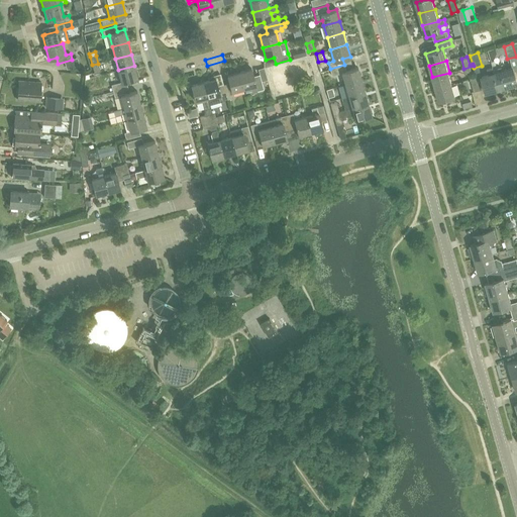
[(344,84),(362,80),(357,67),(346,71),(344,65),(330,69),(332,76),(341,73),(344,84)]
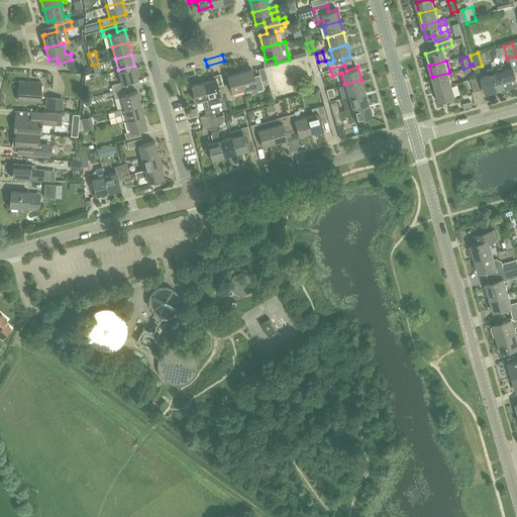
[(113,91),(127,87),(125,81),(137,78),(134,66),(118,70),(121,82),(111,85),(113,91)]
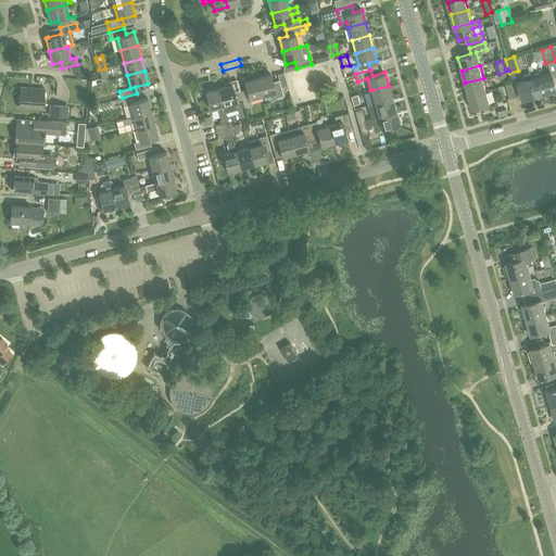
[(257,76),(263,95),(269,92),(272,99),(277,97),(283,96),(281,88),(279,79),(273,81),(270,73),(257,76)]
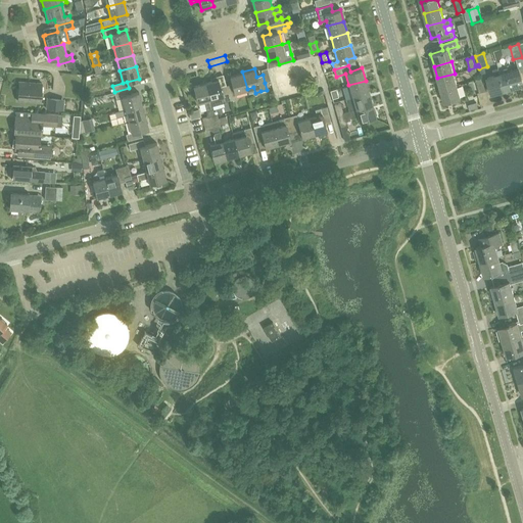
[(503,83),(501,74),(498,68),(492,70),(493,76),(486,78),(491,94),(511,88),(509,81),(503,83)]
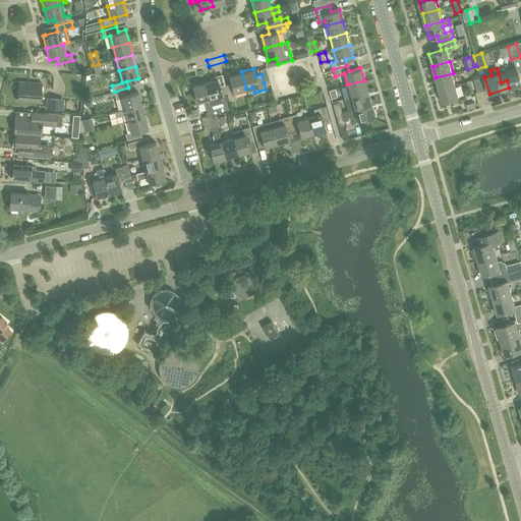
[(507,80),(509,88),(520,83),(520,80),(517,68),(499,73),(501,82),(507,80)]
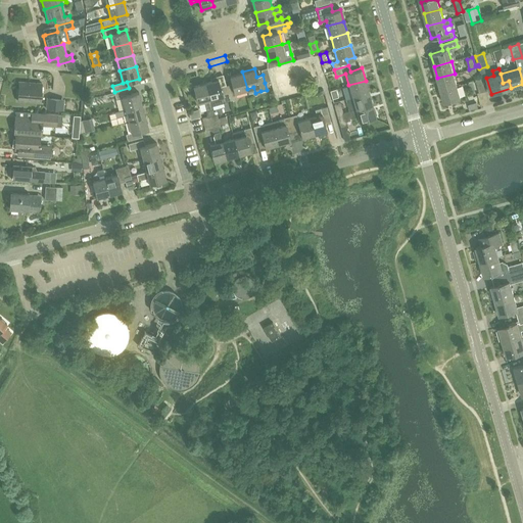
[(235,92),(247,89),(242,72),(230,76),(232,83),(227,85),(230,99),(237,98),(235,92)]
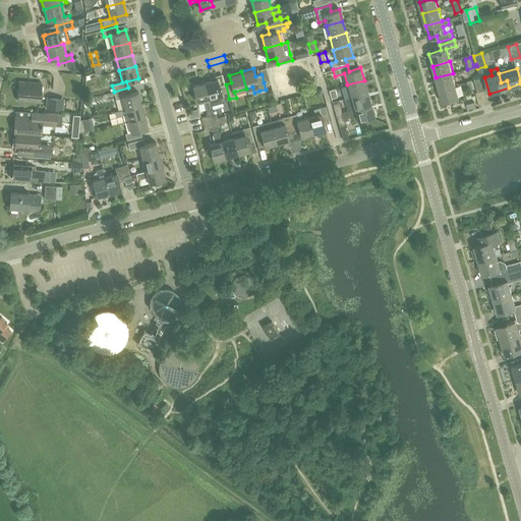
[(439,90),(456,84),(453,73),(436,77),(439,90)]
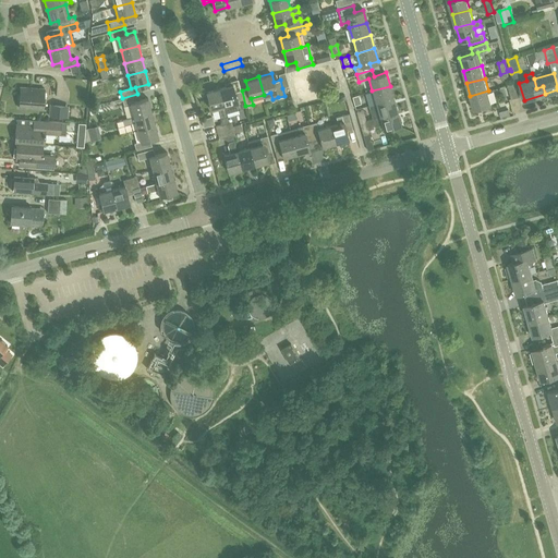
[(511,99),(518,97),(513,82),(507,83),(511,99)]
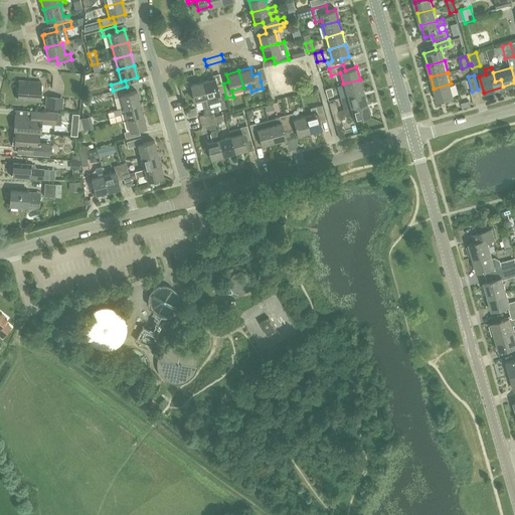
[(223,83),(217,84),(215,77),(202,80),(207,98),(209,105),(220,102),(220,100),(226,98),(223,83)]
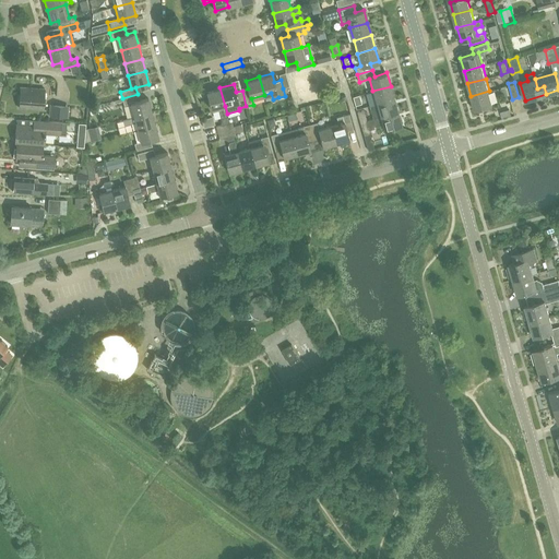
[(44,109),(45,88),(21,86),(19,108),(44,109)]
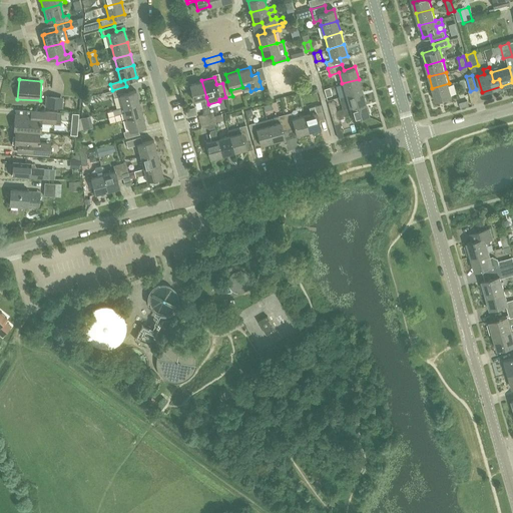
[(337,89),(340,97),(362,90),(359,79),(342,83),(343,83),(340,84),(337,89)]
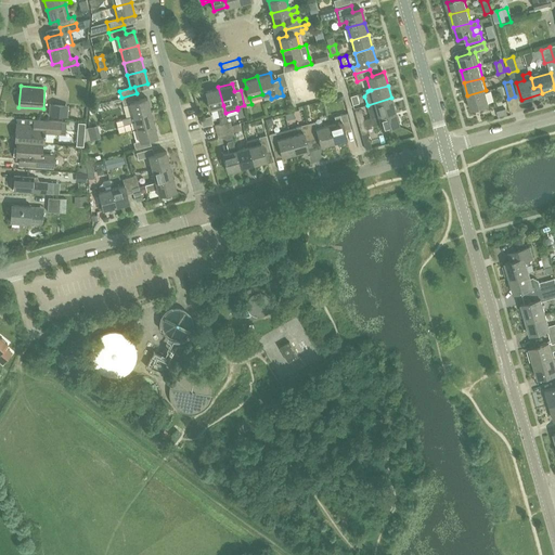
[(226,113),(223,105),(218,87),(205,90),(210,108),(216,107),(219,118),(227,116),(226,113)]
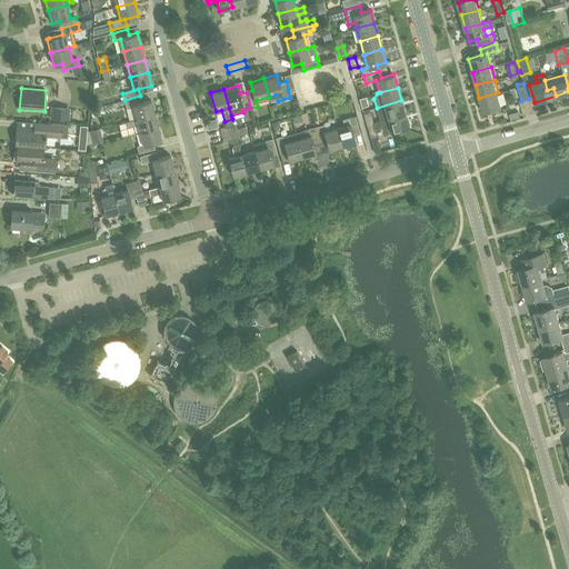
[(483,111),(502,106),(498,92),(479,98),(483,111)]
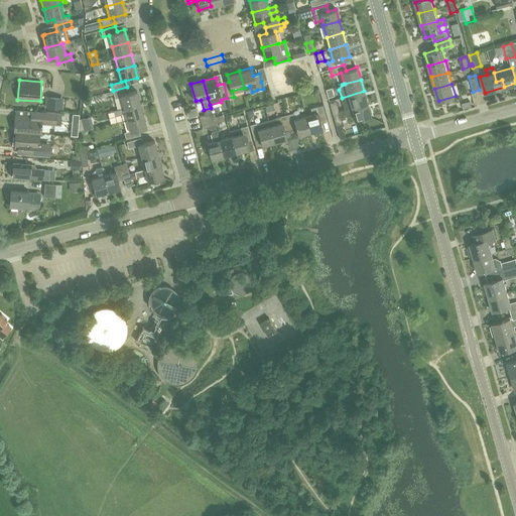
[(123,107),(140,103),(136,90),(129,93),(127,87),(113,91),(114,93),(115,97),(120,96),(123,107)]
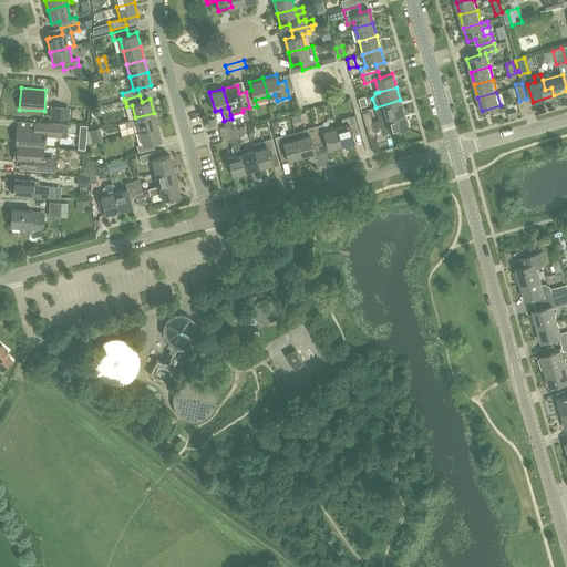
[(360,106),(367,105),(364,96),(358,99),(360,106)]
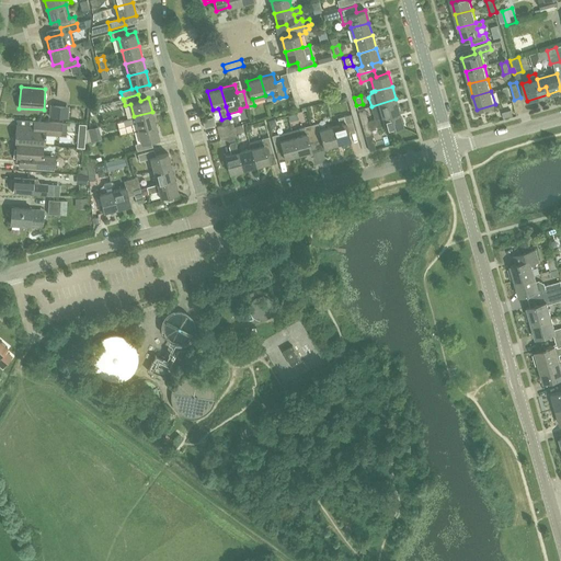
[(400,112),(396,99),(371,106),(375,119),(400,112)]
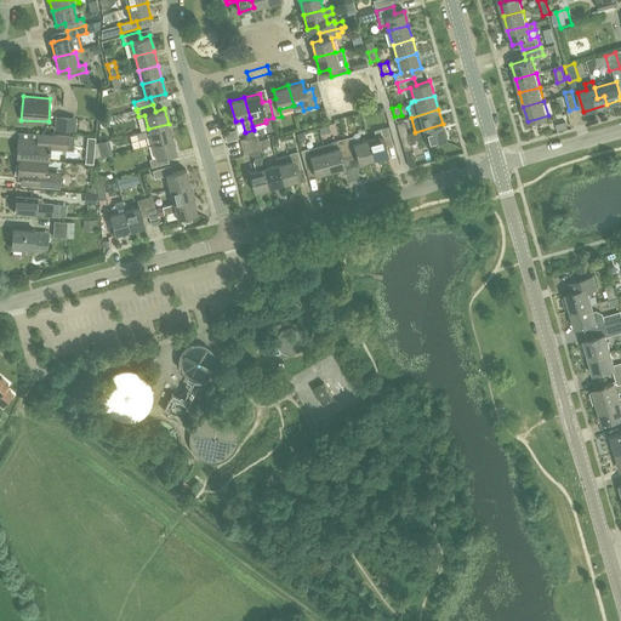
[(56,117),(55,129),(68,130),(69,117),(56,117)]
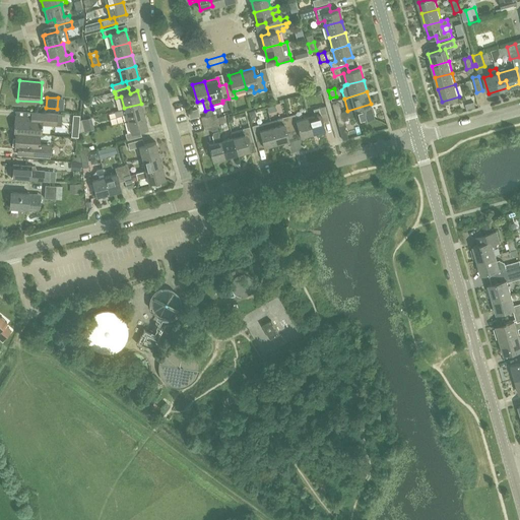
[(472,111),(480,109),(478,102),(469,105),(472,111)]
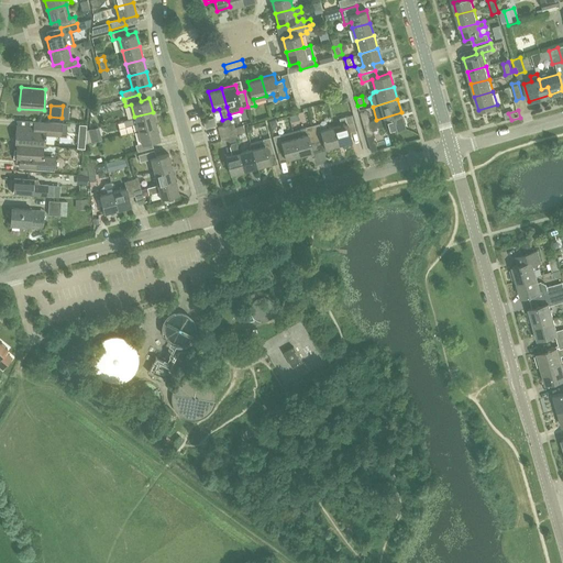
[(363,123),(370,121),(366,111),(360,112),(363,123)]
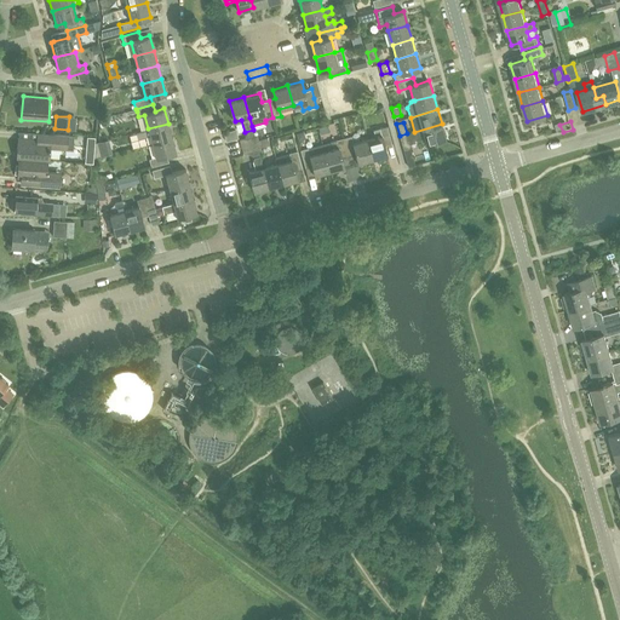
[(151,143),(172,137),(168,124),(148,128),(148,130),(137,132),(138,139),(150,136),(151,143)]
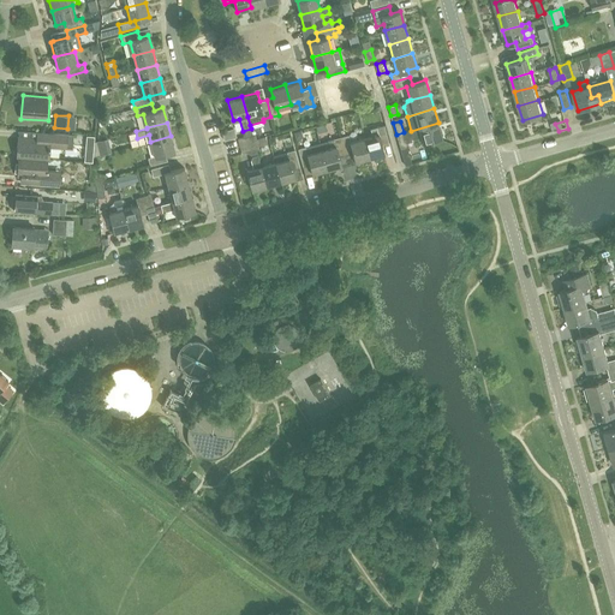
[(400,149),(407,147),(406,143),(412,141),(411,138),(421,136),(423,143),(442,137),(439,123),(411,131),(404,132),(396,135),(400,149)]
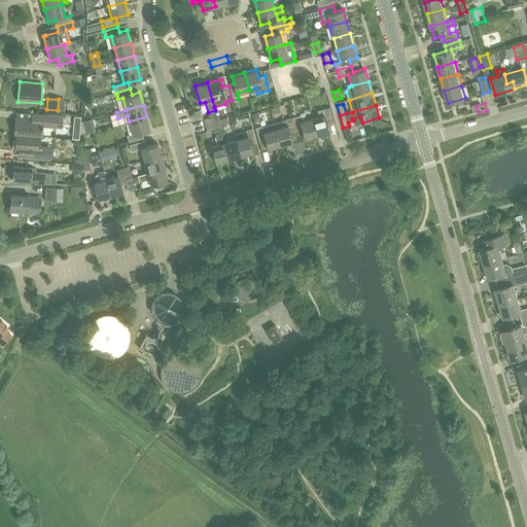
[(312,117),(317,135),(328,132),(326,124),(334,123),(329,107),(322,109),(324,114),(312,117)]
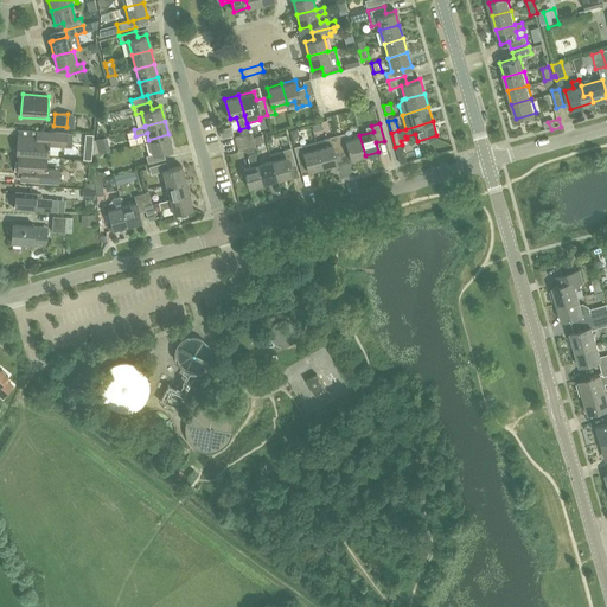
[(18,154),(48,157),(49,146),(71,147),(72,133),(69,133),(65,133),(37,131),(37,138),(26,136),(25,140),(19,139),(18,154)]
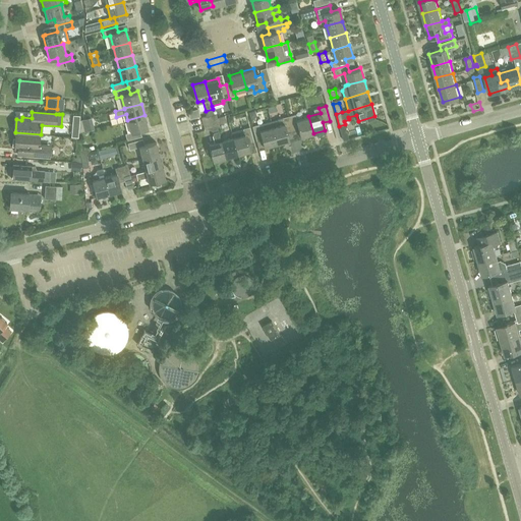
[(218,119),(217,117),(216,113),(201,117),(203,123),(218,119)]
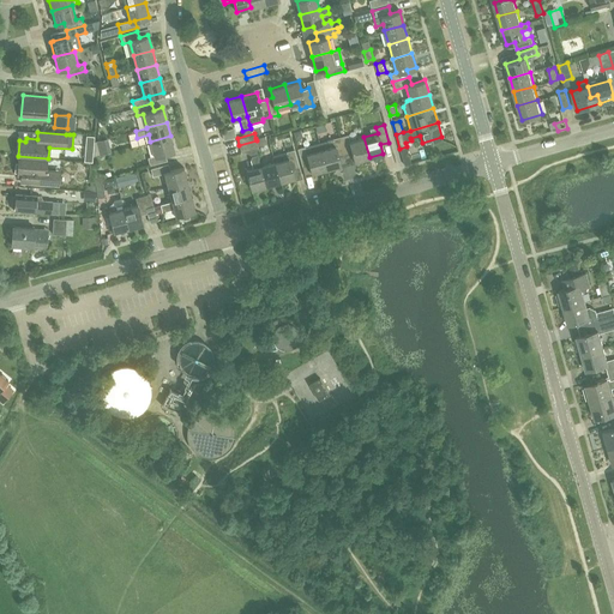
[(369,157),(363,137),(350,142),(348,134),(341,136),(345,154),(353,151),(355,161),(369,157)]
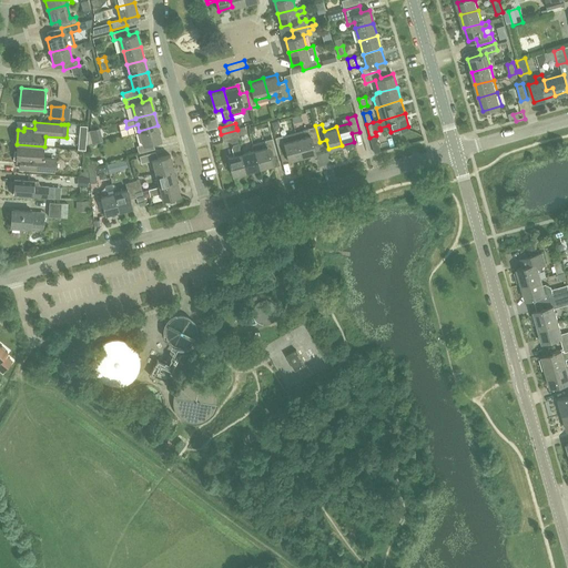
[(158,125),(139,131),(143,144),(137,145),(139,152),(154,148),(153,142),(161,140),(158,125)]
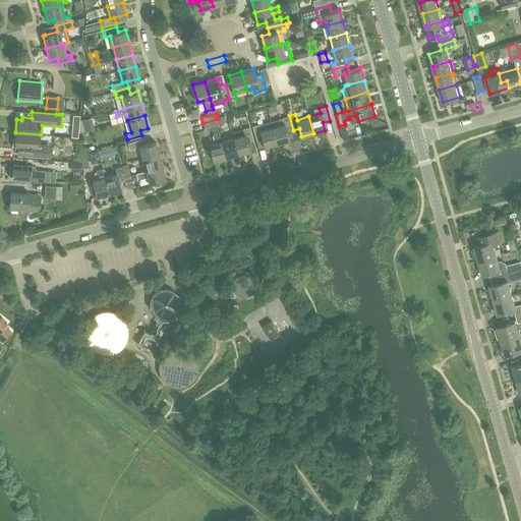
[(217,117),(218,119),(219,123),(226,121),(225,115),(217,117)]
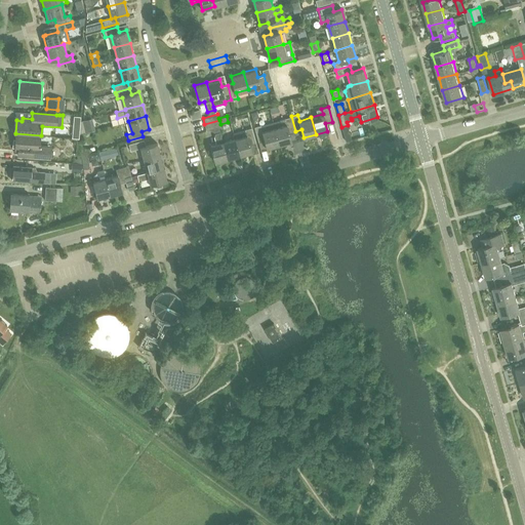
[(289,133),(295,131),(291,116),(273,121),(279,145),(291,140),(289,133)]
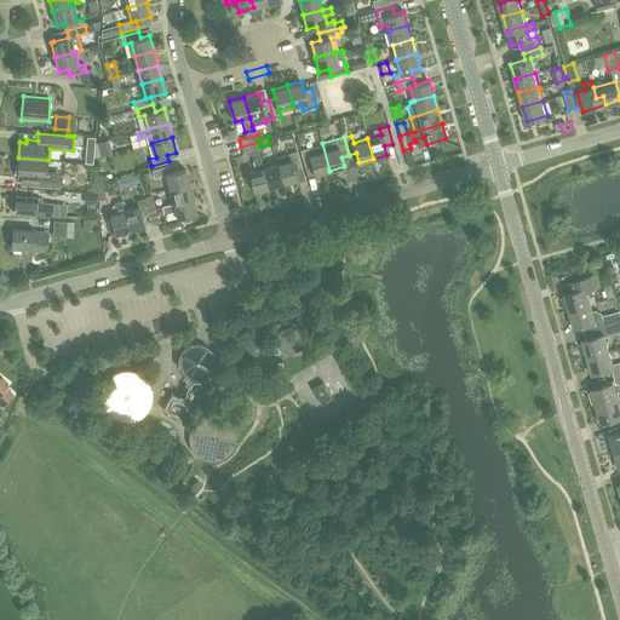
[(260,149),(260,147),(259,142),(241,147),(244,154),(260,149)]
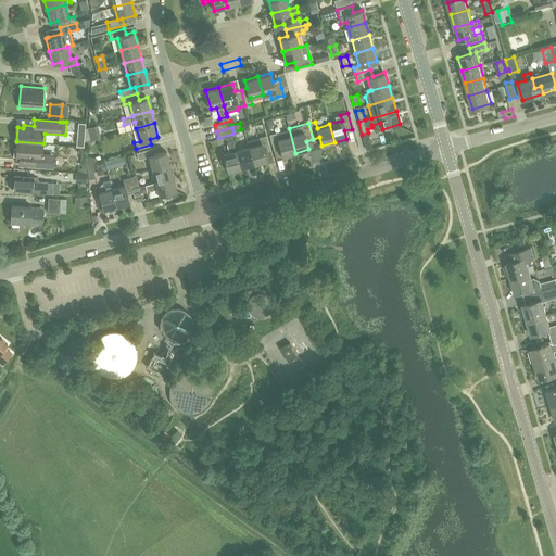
[(282,156),(295,153),(289,128),(269,134),(274,150),(280,148),(282,156)]
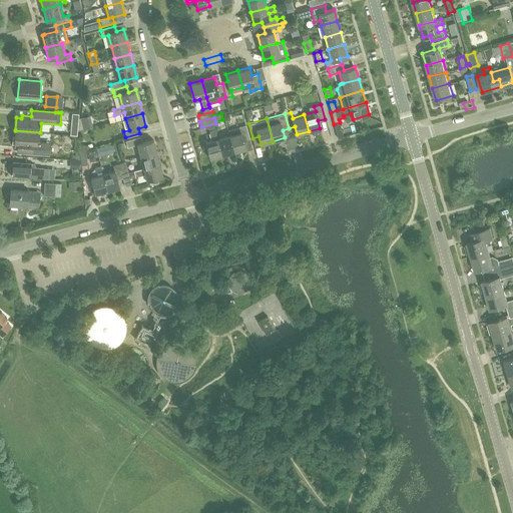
[(229,134),(233,151),(246,148),(243,140),(249,138),(245,124),(239,126),(228,129),(229,134)]
